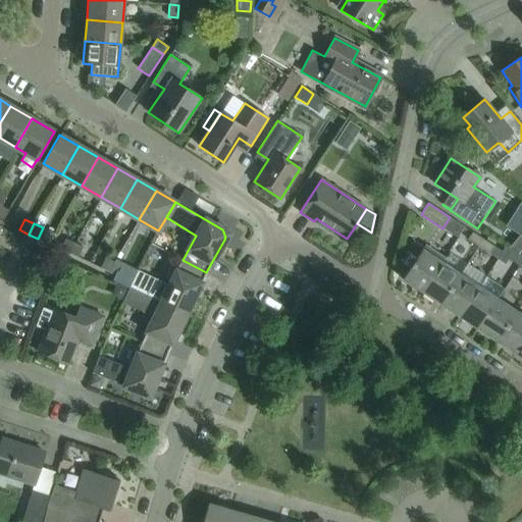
[(478,247),(479,244),(483,239),(472,231),(467,240),(478,247)]
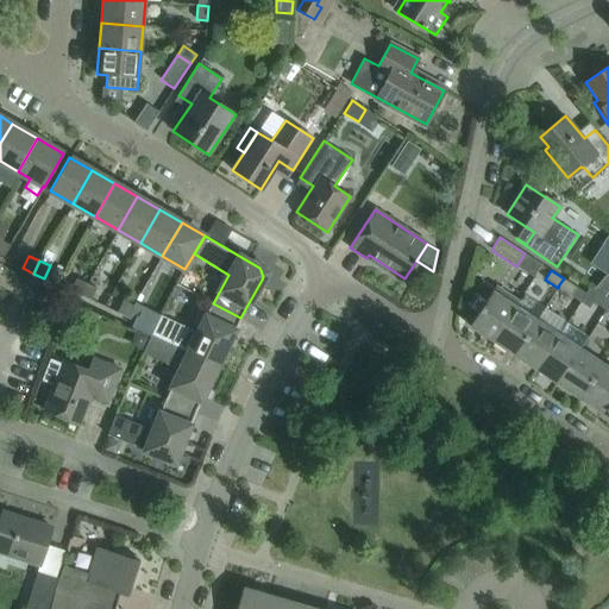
[(608,276),(607,275),(595,289),(604,296),(608,290),(608,276)]
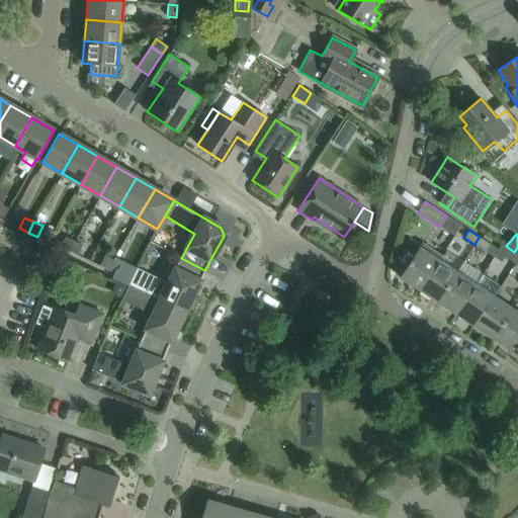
[(69,251),(73,241),(65,237),(60,247),(69,251)]
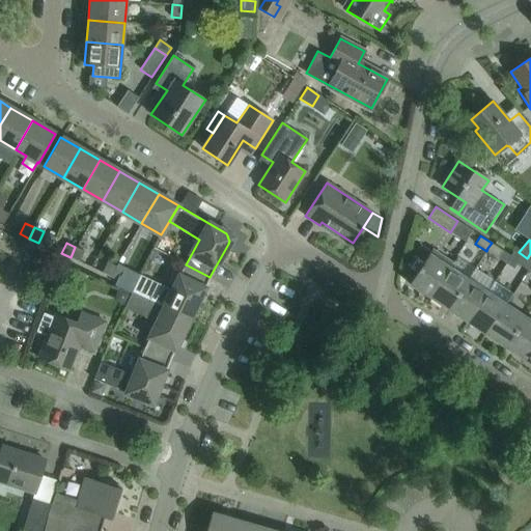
[(492,243),(487,248),(486,251),(498,258),(502,250),(492,243)]
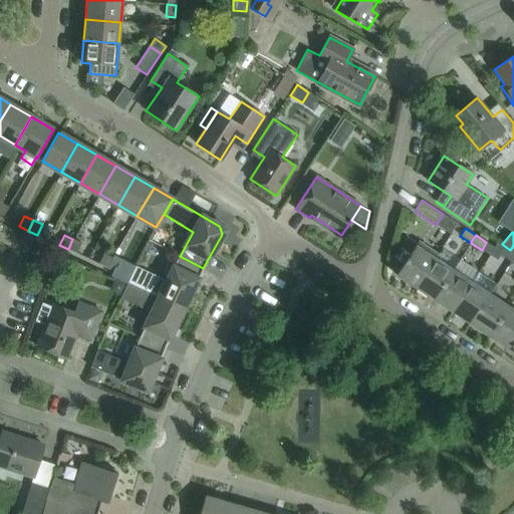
[(81,243),(72,239),(68,249),(76,253),(81,243)]
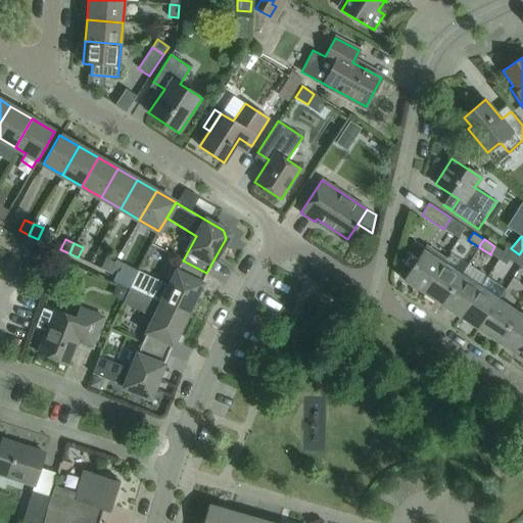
[(423,292),(444,258),(425,245),(402,279),(423,292)]
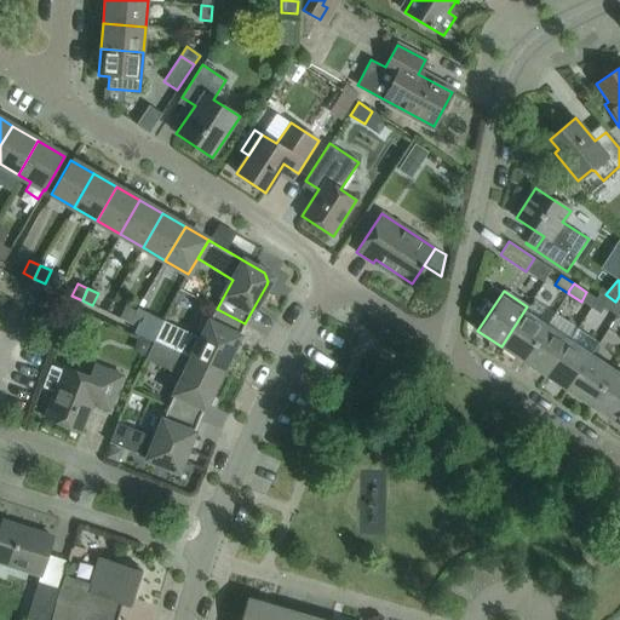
[(616,316),(619,310),(619,305),(609,298),(603,308),(616,316)]
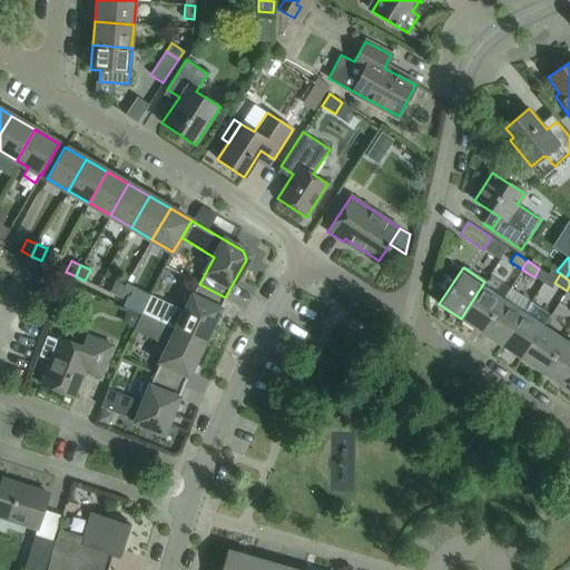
[(119,297),(125,285),(115,281),(109,292),(119,297)]
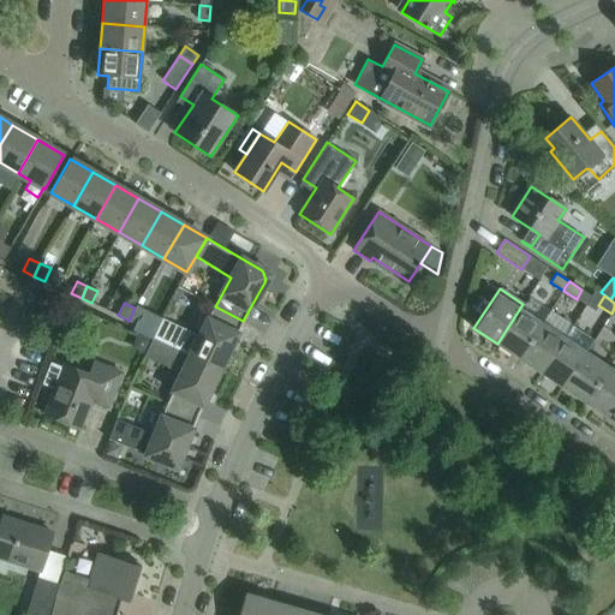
[(519,358),(542,323),(521,309),(524,305),(523,304),(497,344),(519,358)]
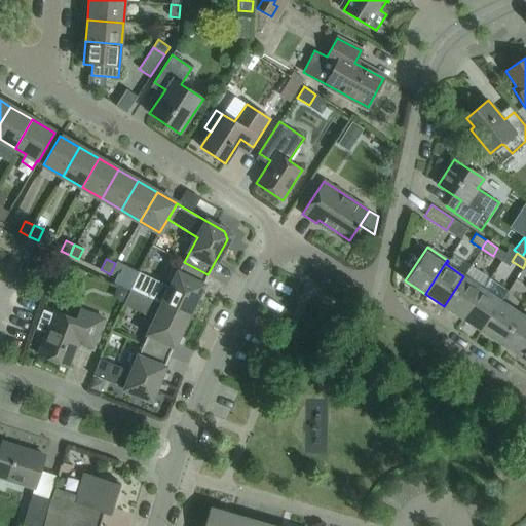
[(187,315),(208,274),(184,262),(171,288),(139,272),(132,288),(187,315)]
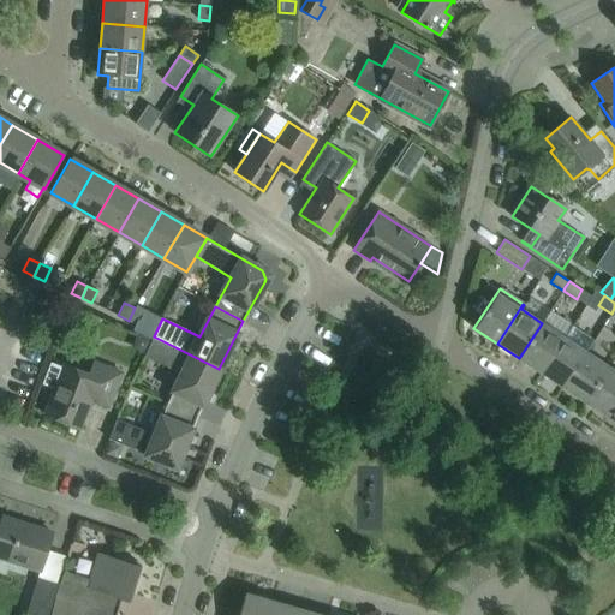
[(145,312),(135,308),(129,321),(139,326),(145,312)]
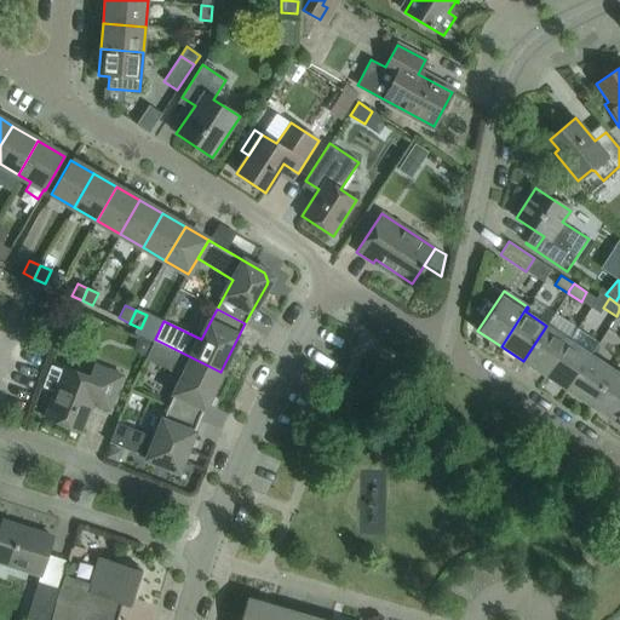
[(545,375),(568,340),(546,326),(523,361),(545,375)]
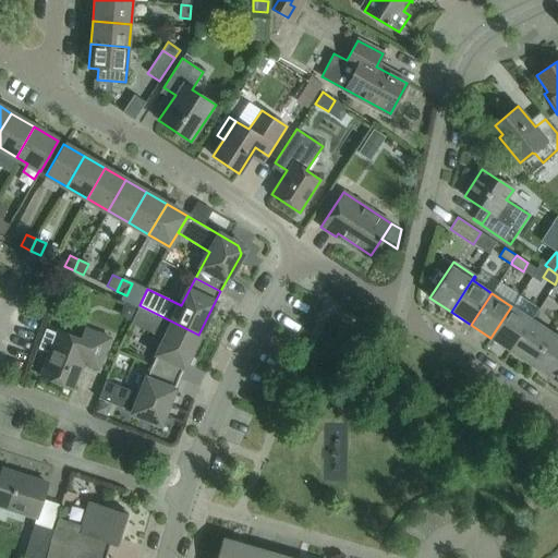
[(125,302),(122,308),(125,318),(131,322),(137,307),(125,302)]
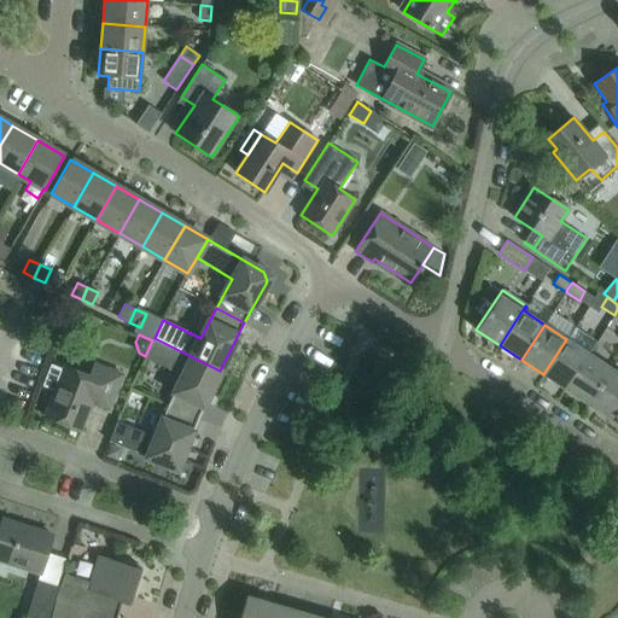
[(197,419),(220,371),(155,338),(145,357),(182,375),(169,406),(197,419)]
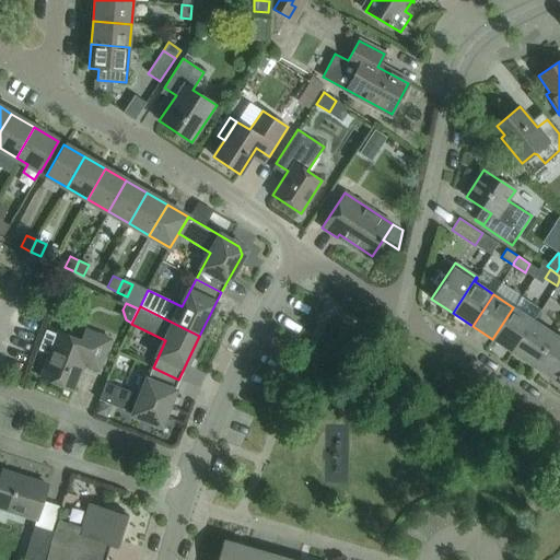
[(513,352),(534,321),(513,307),(492,339),(513,352)]
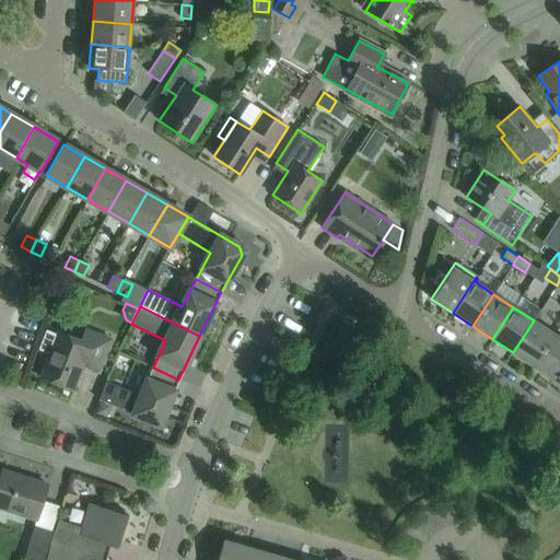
[(533,365),(553,334),(534,321),(513,352),(533,365)]
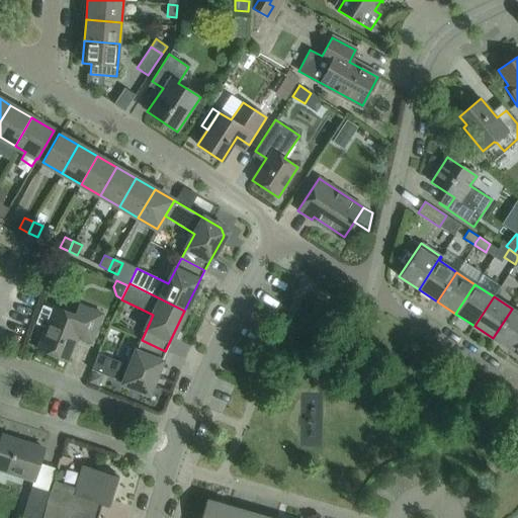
[(46,327),(37,348),(68,360),(77,337),(91,342),(102,314),(79,305),(74,319),(44,307),(36,323),(46,327)]
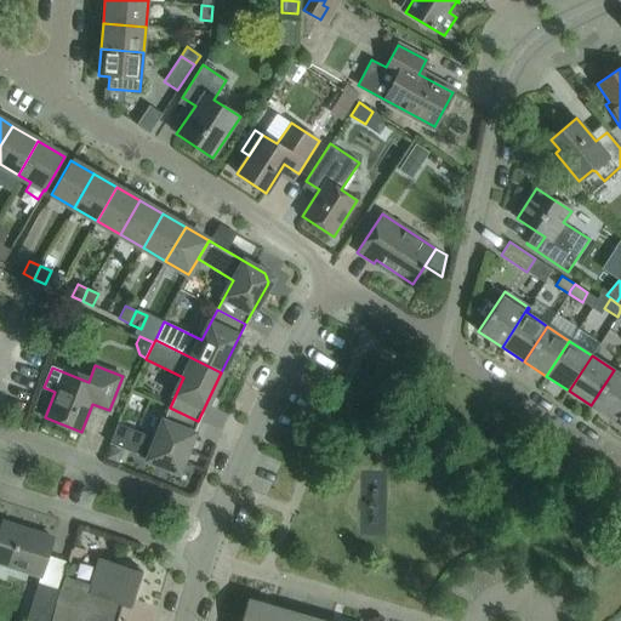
[(613,420),(620,408),(620,374),(614,370),(591,405),(613,420)]
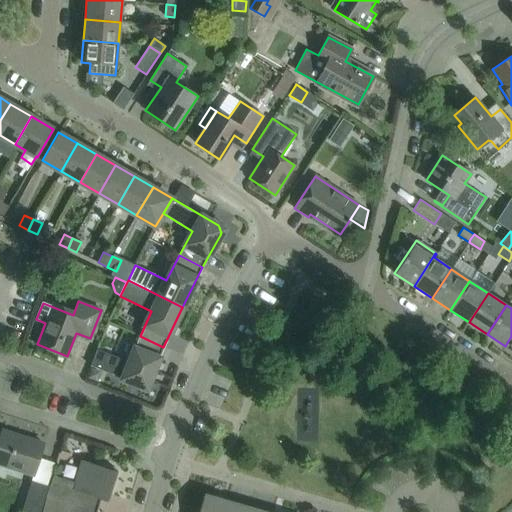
[(150,381),(163,347),(140,336),(129,362),(97,349),(90,366),(140,386),(143,385),(145,385),(148,383),(150,381)]
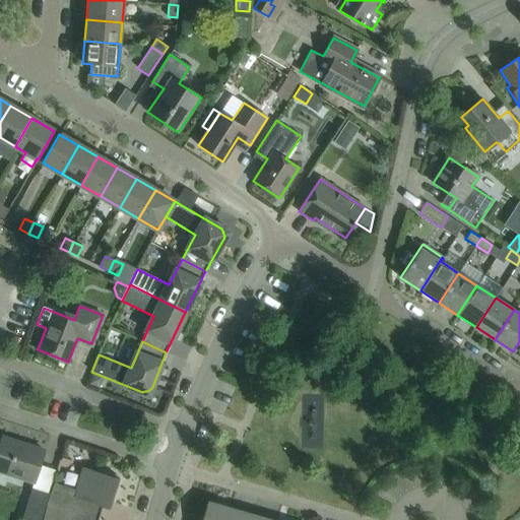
[(2,437),(0,443),(0,471),(34,482),(44,450),(42,449),(41,453),(19,446),(20,443),(2,437)]
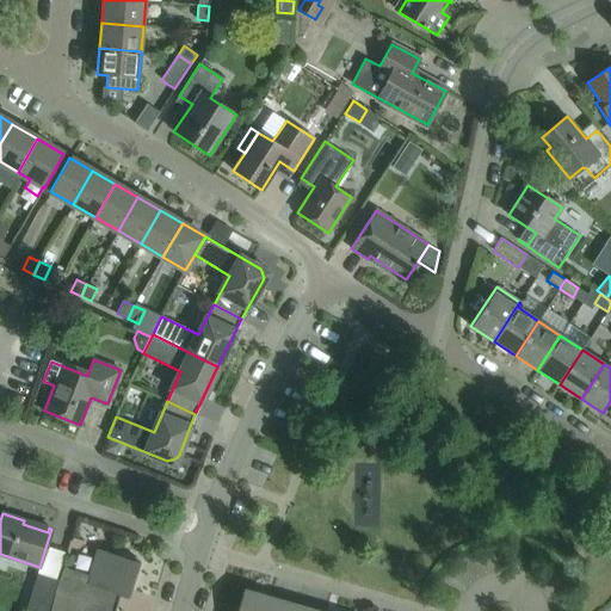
[(63,567),(56,591),(116,609),(123,588),(131,591),(140,562),(135,561),(136,557),(113,550),(112,554),(98,549),(90,575),(63,567)]
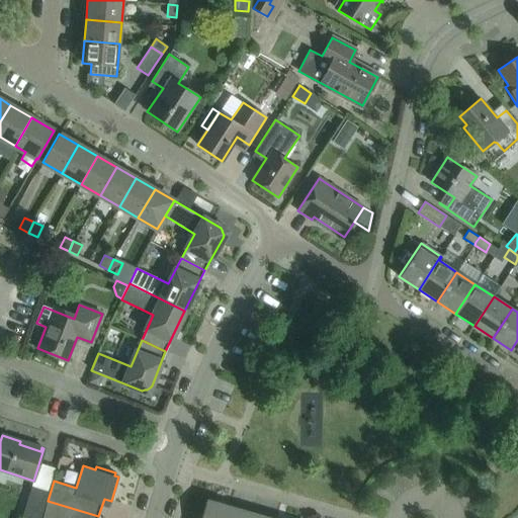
[(22,517),(25,517),(40,517),(49,492),(31,486),(22,517)]
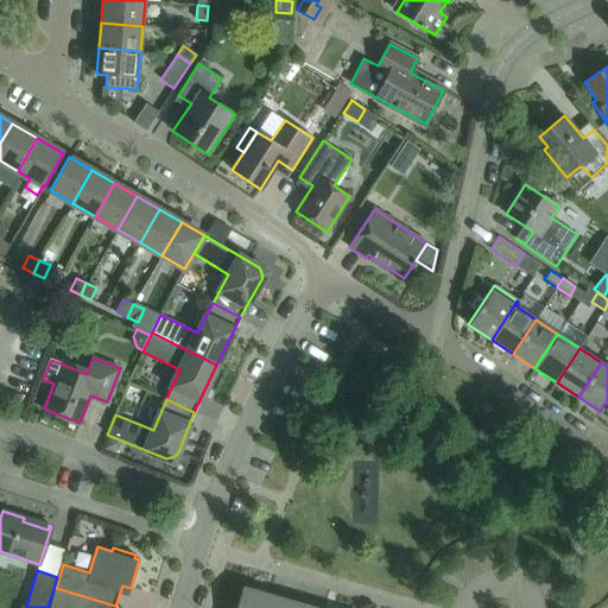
[(264,607),(268,594),(242,587),(236,607),(264,607)]
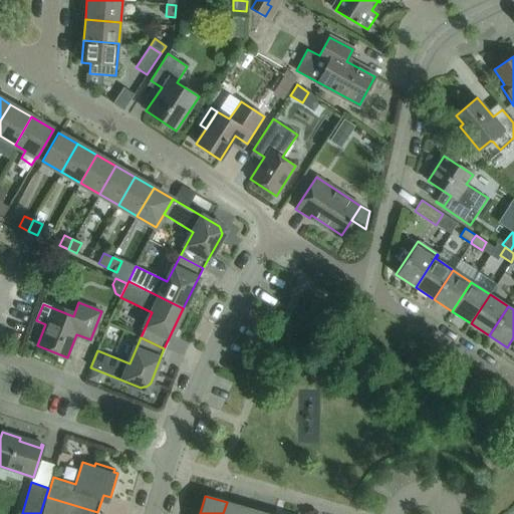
[(96,513),(97,512),(47,497),(41,513),(96,513)]
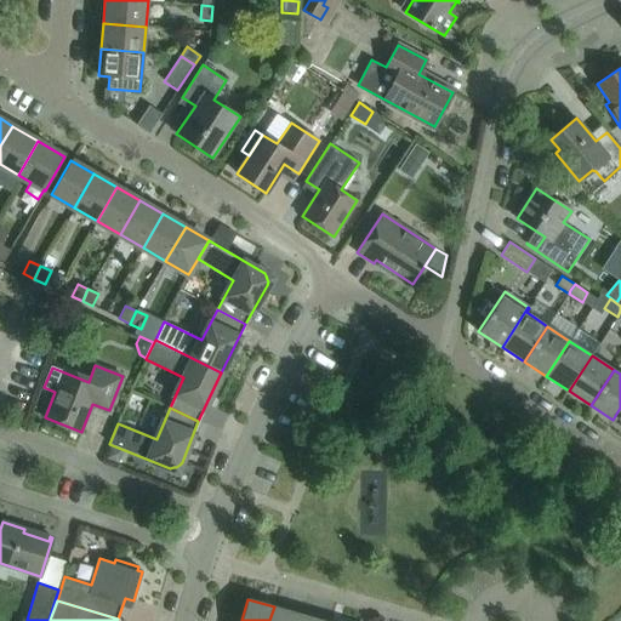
[(298,620),(301,615),(274,607),(269,620),(298,620)]
